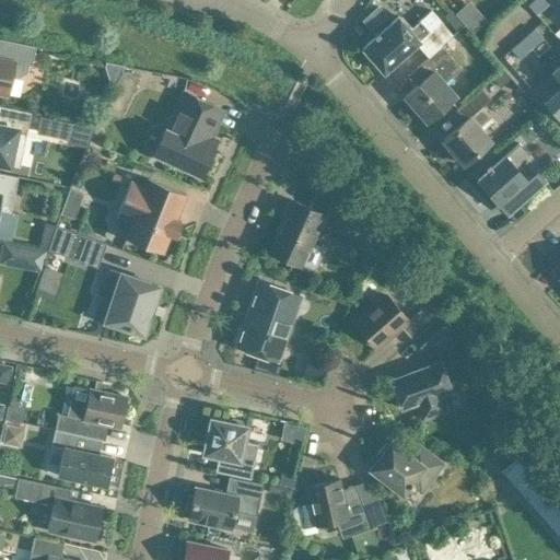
[(536,14),(547,4),(543,0),(533,0),(527,6),(536,14)]
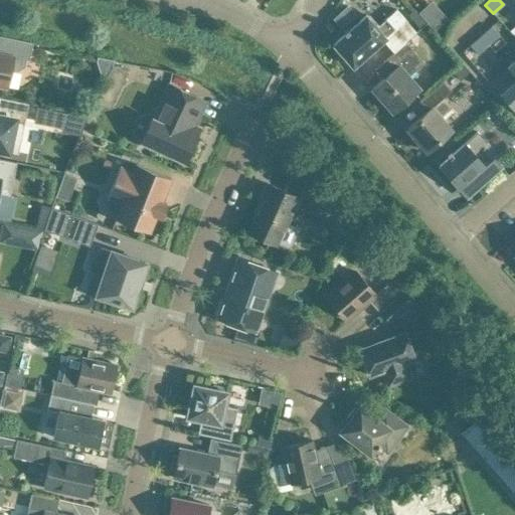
[(345,33),(333,44),(353,67),(382,40),(394,52),(416,32),(395,9),(376,26),(366,14),(348,30),(347,27),(343,31),(345,33)]
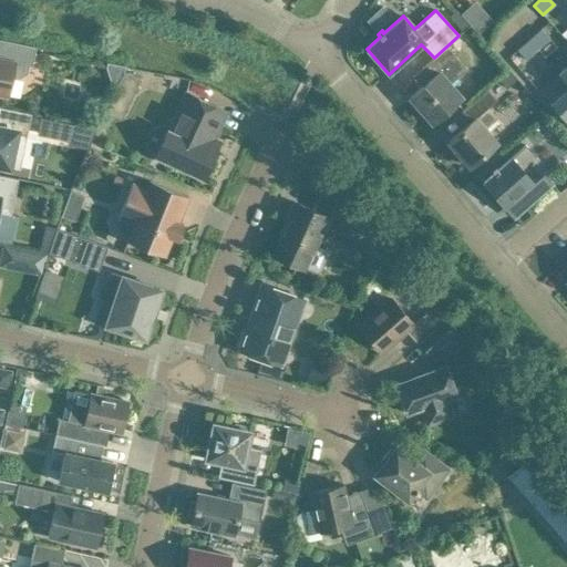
[(456,10),(449,17),(462,32),(468,26),(456,10)]
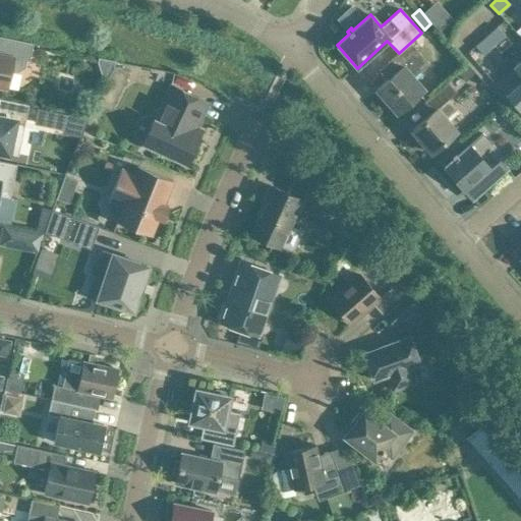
[(486,37),(495,46),(505,37),(497,27),(486,37)]
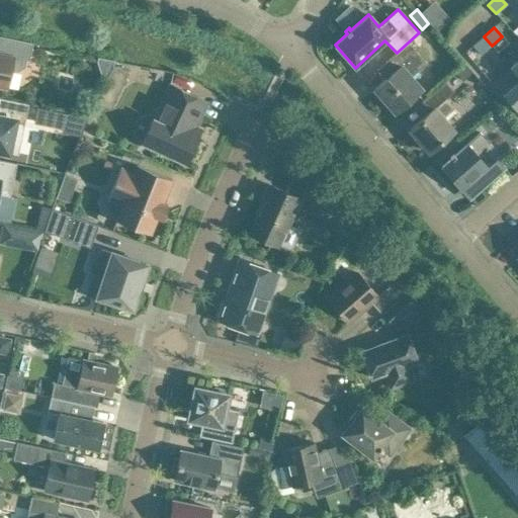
[(29,61),(32,42),(0,35),(0,85),(7,87),(10,71),(17,72),(24,67),(25,61),(29,61)]
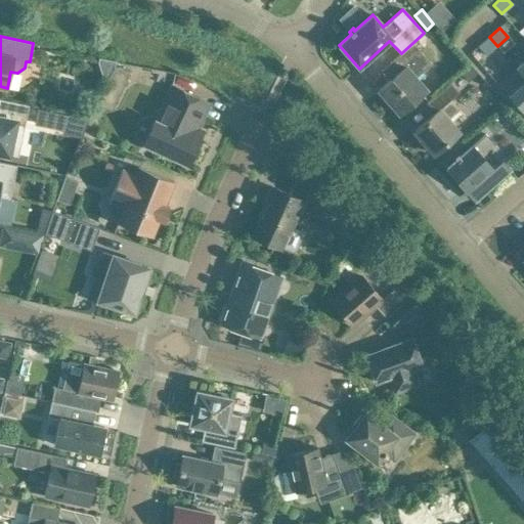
[(486,56),(497,46),(489,37),(478,47),(486,56)]
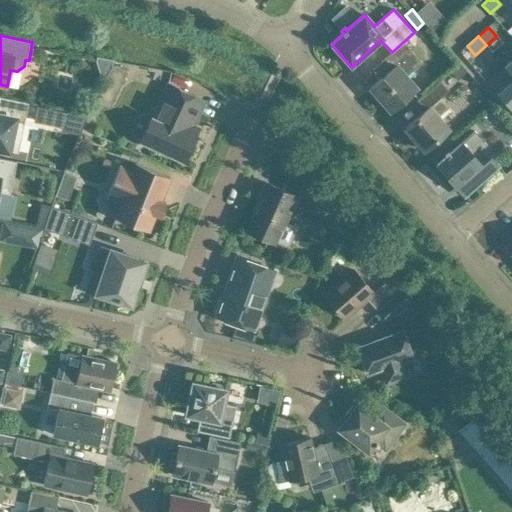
[(403,42),(391,52),(381,62),(389,71),(369,88),(389,110),(416,87),(406,75),(421,62),(403,42)]
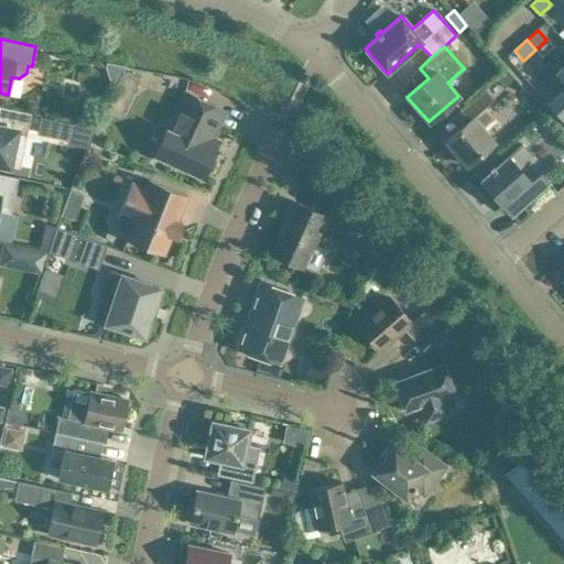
[(123,71),(115,88),(131,97),(140,79),(123,71)]
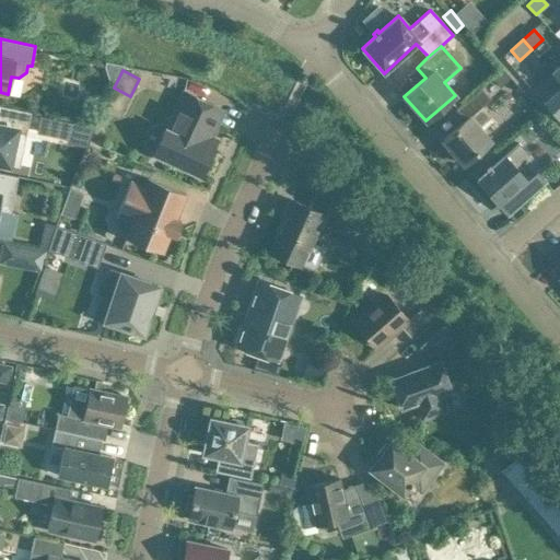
[(559,88),(544,103),(559,121),(559,88)]
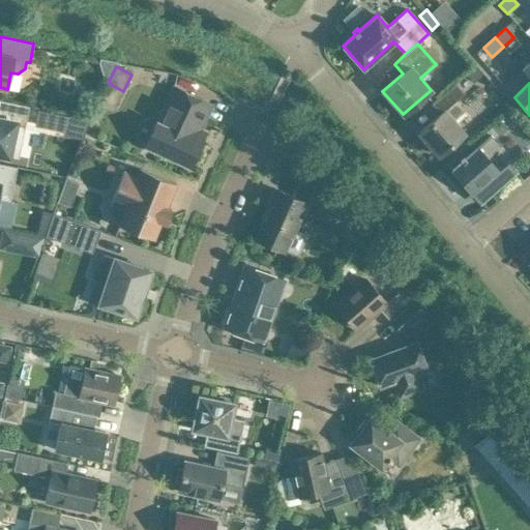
[(454,84),(447,90),(432,104),(440,113),(418,133),(438,155),(463,134),(452,122),(465,112),(455,101),(464,94),(454,84)]
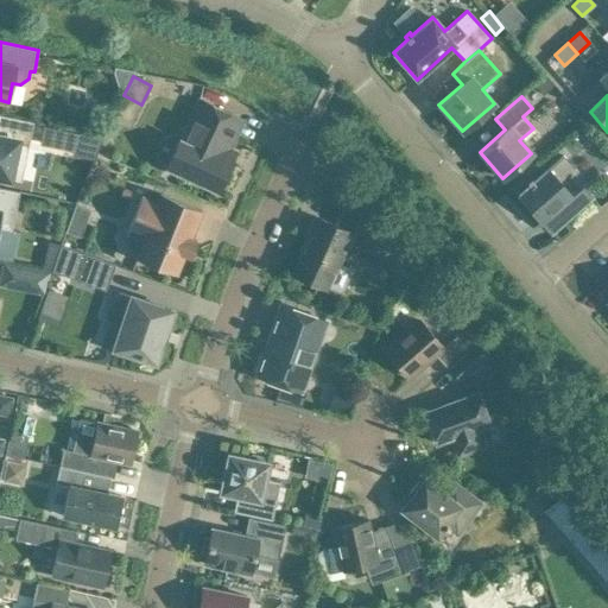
[(223,160),(229,149),(242,120),(200,100),(189,121),(181,140),(179,139),(166,168),(196,182),(217,191),(230,163),(223,160)]
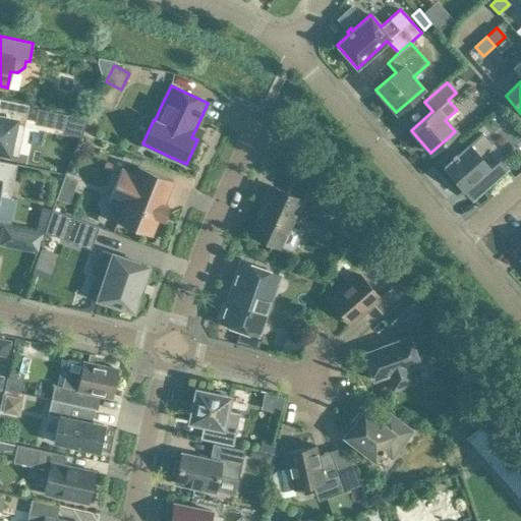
[(29,104),(0,98),(0,152),(8,154),(14,124),(24,126),(29,104)]
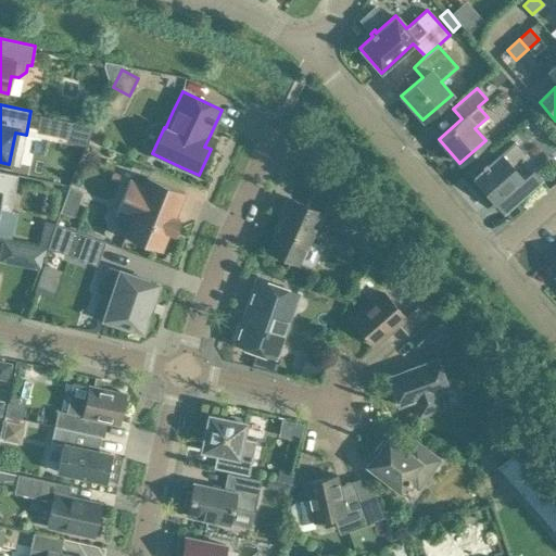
[(74,122),(70,143),(85,147),(95,126),(74,122)]
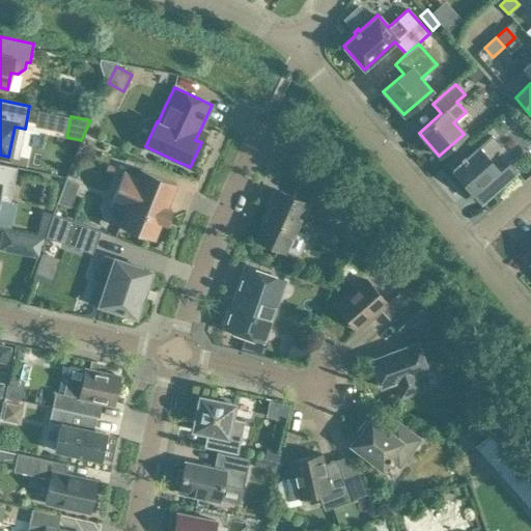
[(493,136),(478,147),(466,159),(465,158),(460,161),(462,162),(452,170),(473,194),(483,185),(492,194),(516,172),(500,154),(504,149),(493,136)]
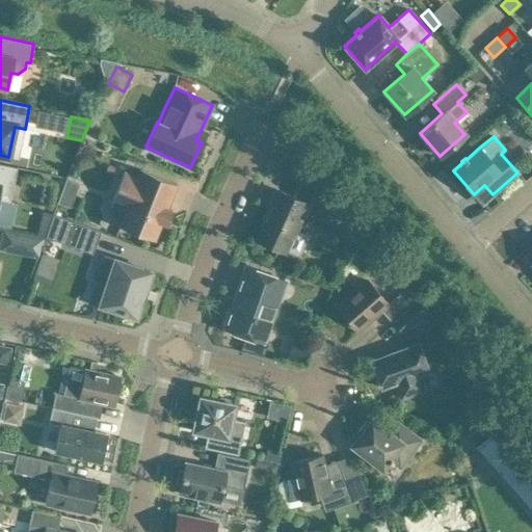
[(17,168),(0,164),(0,198),(9,202),(17,168)]
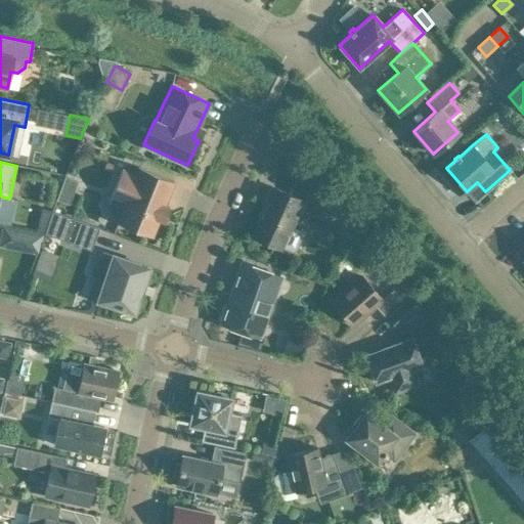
[(174,181),(155,174),(138,167),(135,174),(122,169),(110,200),(110,206),(111,210),(114,215),(118,218),(117,222),(153,236),(159,219),(165,221),(170,208),(165,206),(174,181)]
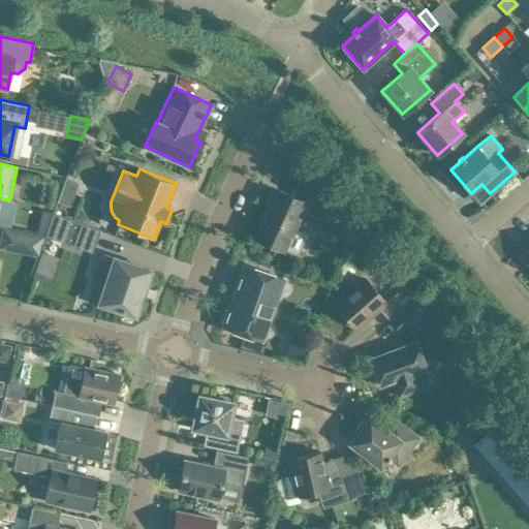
[(255,239),(284,251),(285,249),(296,254),(299,253),(306,237),(305,232),(294,228),(306,203),(275,188),(267,205),(270,206),(255,239)]
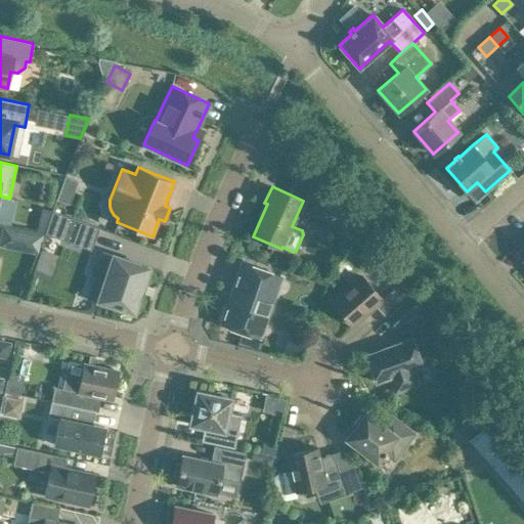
[(52,212),(45,233),(91,250),(99,228),(52,212)]
